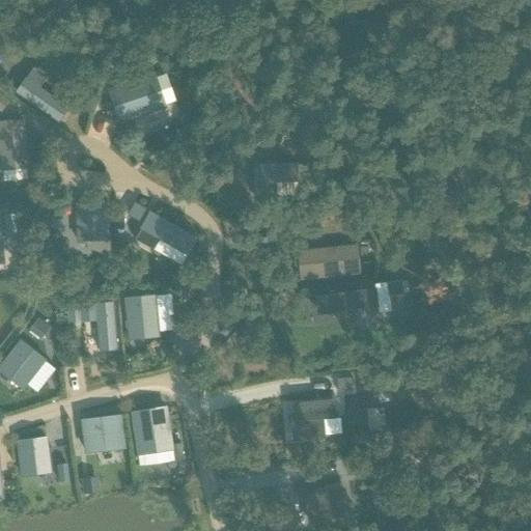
[(126,56),(113,60),(117,75),(131,70),(130,67),(126,56)]
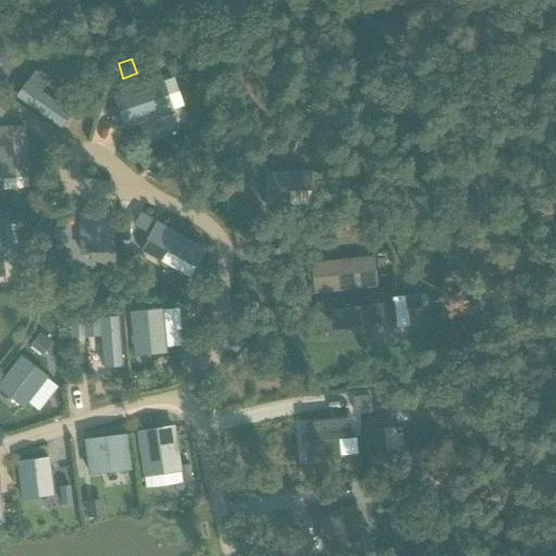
[(164,81),(117,97),(128,127),(174,112),(164,81)]
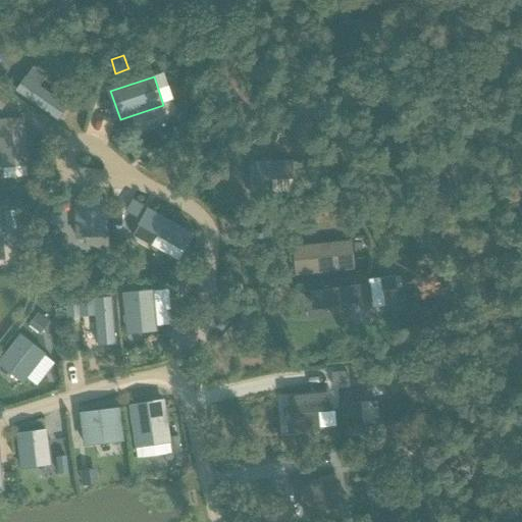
[(24,77),(15,92),(56,120),(65,106),(24,77)]
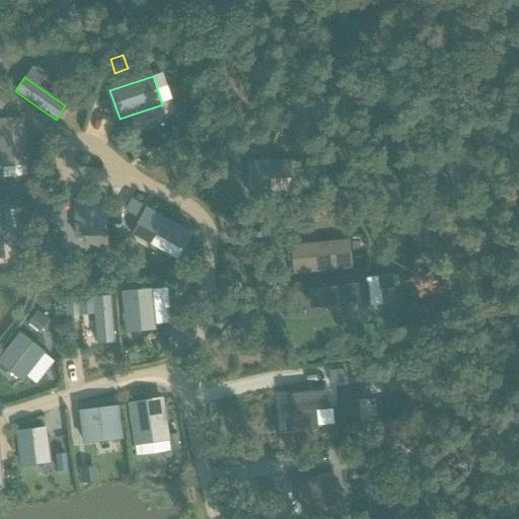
[(0,94),(0,108),(2,110),(9,100),(0,94)]
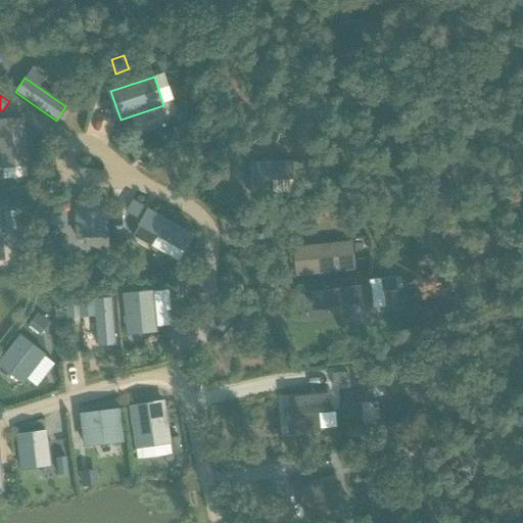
[(22,117),(0,120),(0,157),(27,155),(22,117)]
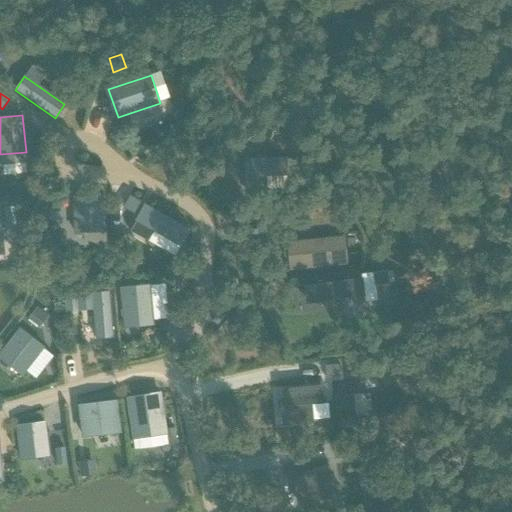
[(286,158),(246,159),(246,177),(286,176),(286,158)]
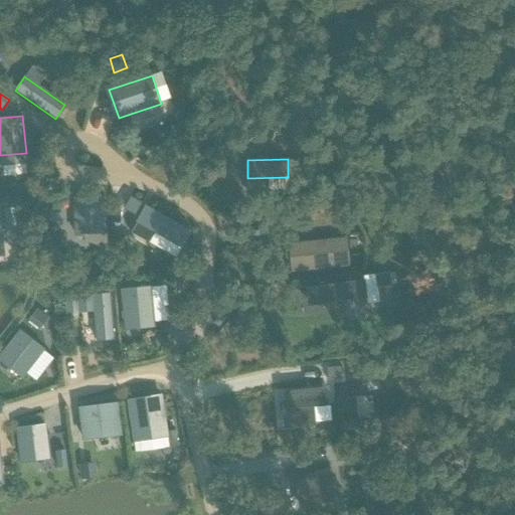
[(106,234),(107,197),(74,196),(73,234),(106,234)]
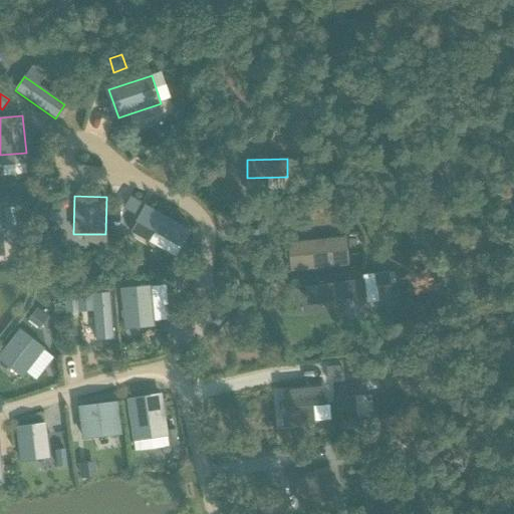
[(131,198),(124,208),(136,214),(141,204),(131,198)]
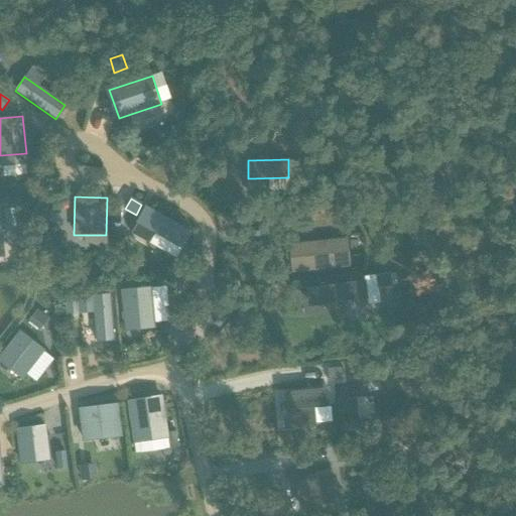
[(336,201),(325,203),(327,214),(338,212),(336,201)]
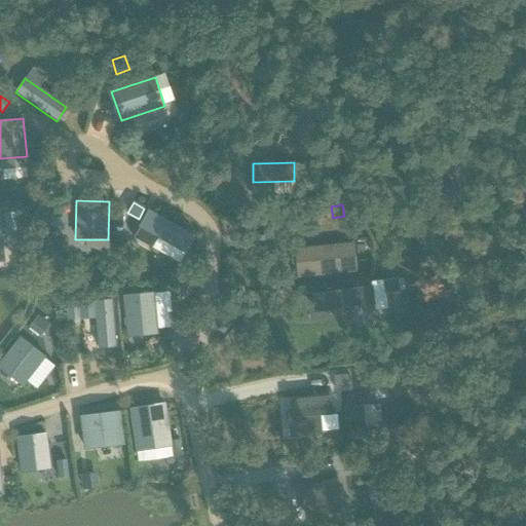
[(194,236),(148,211),(134,237),(152,249),(158,237),(185,253),(194,236)]
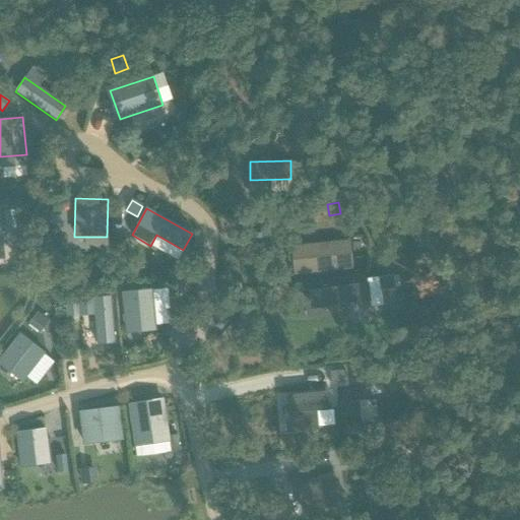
[(11,235),(12,209),(3,209),(1,235),(11,235)]
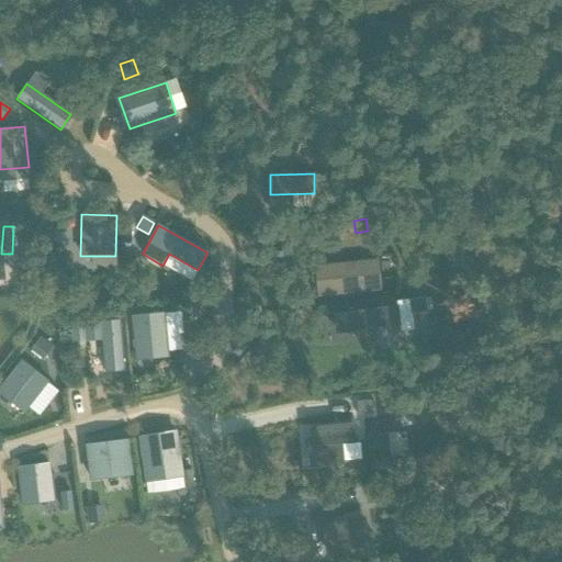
[(65,226),(53,227),(54,243),(66,242),(66,236),(65,226)]
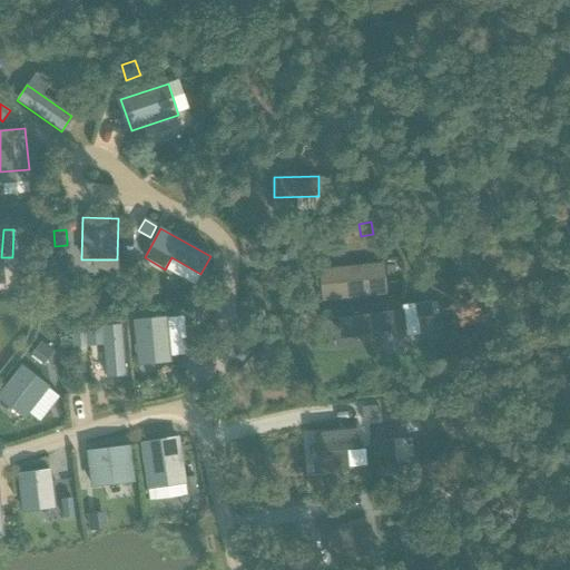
[(382,265),(335,269),(338,298),(385,294),(382,265)]
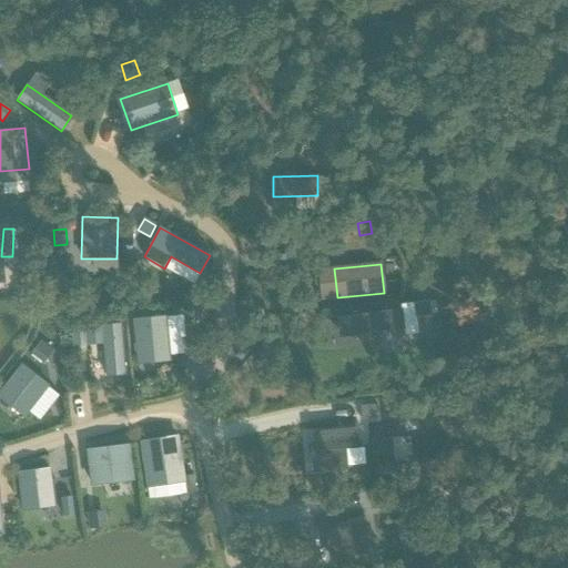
[(428,301),(415,303),(416,316),(429,314),(428,301)]
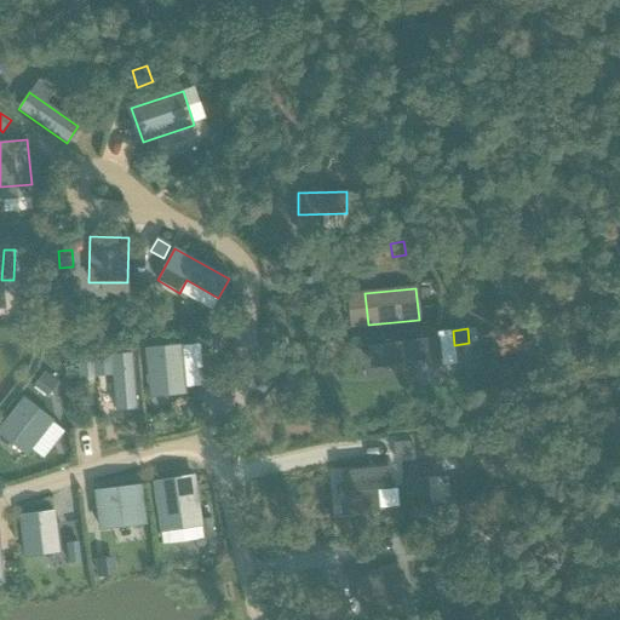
[(437,338),(371,346),(373,368),(441,359),(441,366),(457,365),(452,331),(437,333),(437,338)]
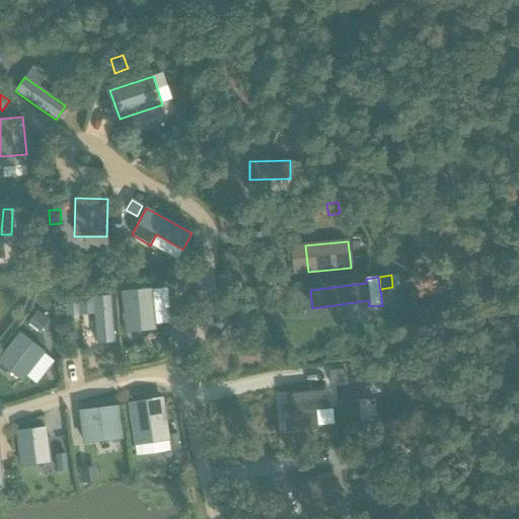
[(188,278),(175,279),(175,289),(189,287),(188,278)]
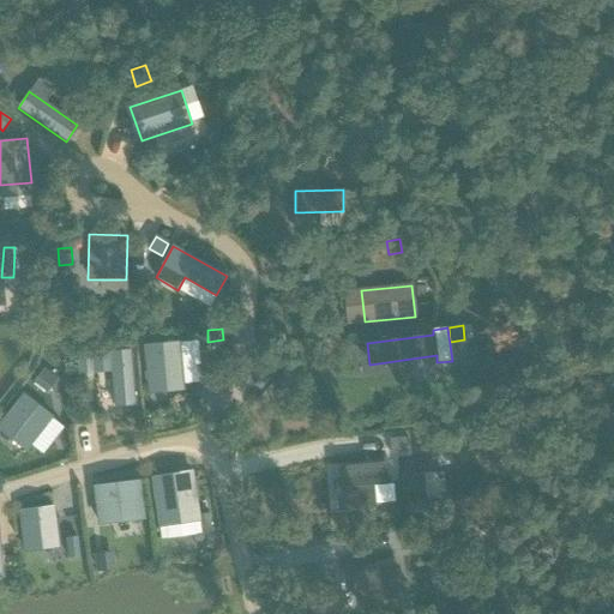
[(148,387),(184,385),(180,342),(144,345),(148,387)]
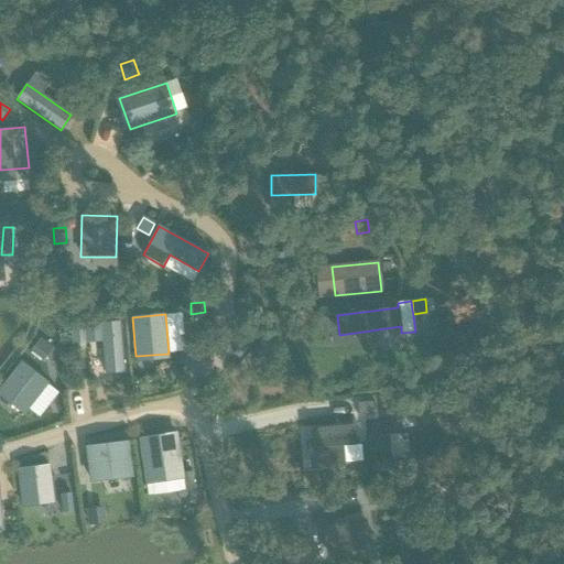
[(119,322),(101,324),(106,372),(123,371),(119,322)]
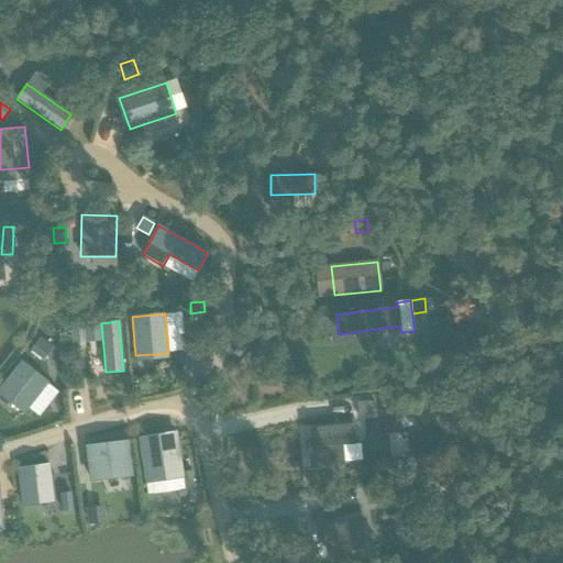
[(86,324),(70,326),(72,339),(87,338),(86,324)]
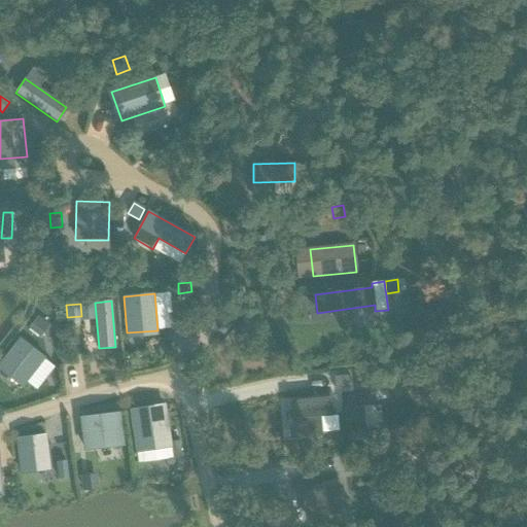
[(47,325),(38,318),(30,327),(40,335),(47,325)]
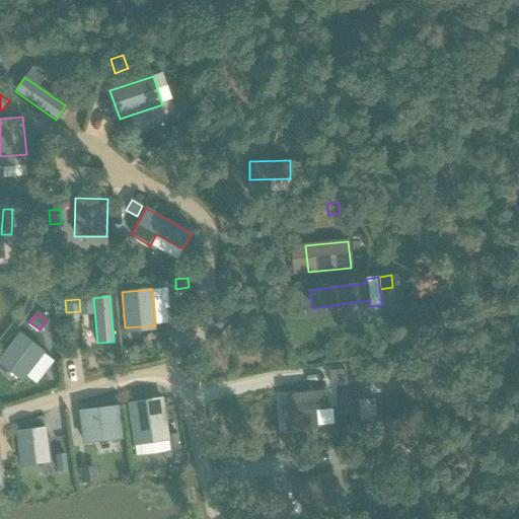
[(20,335),(0,359),(0,362),(10,371),(13,367),(24,376),(25,375),(35,384),(54,362),(43,353),(44,353),(20,335)]
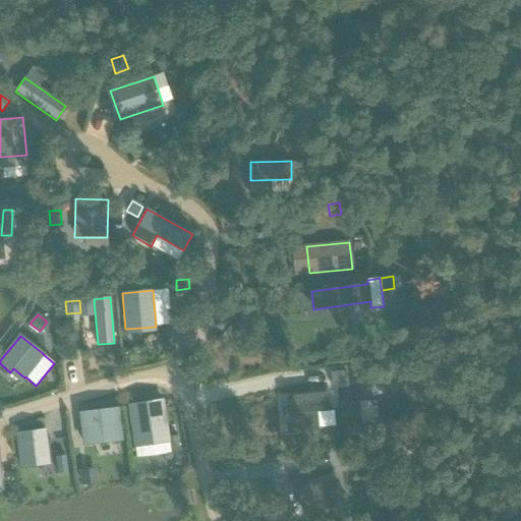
[(342,371),(331,372),(332,384),(343,383),(342,371)]
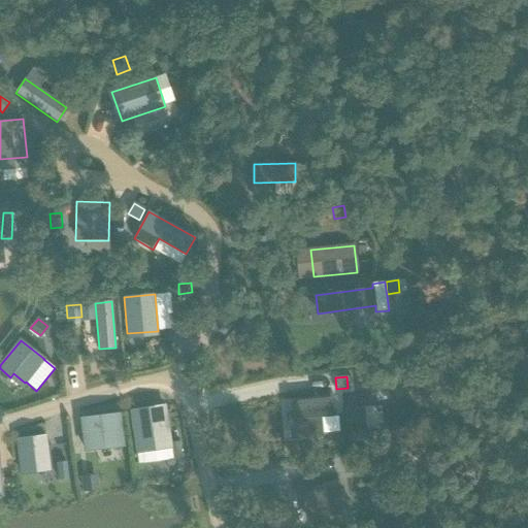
[(332,400),(290,403),(293,436),(322,434),(320,418),(333,417),(332,400)]
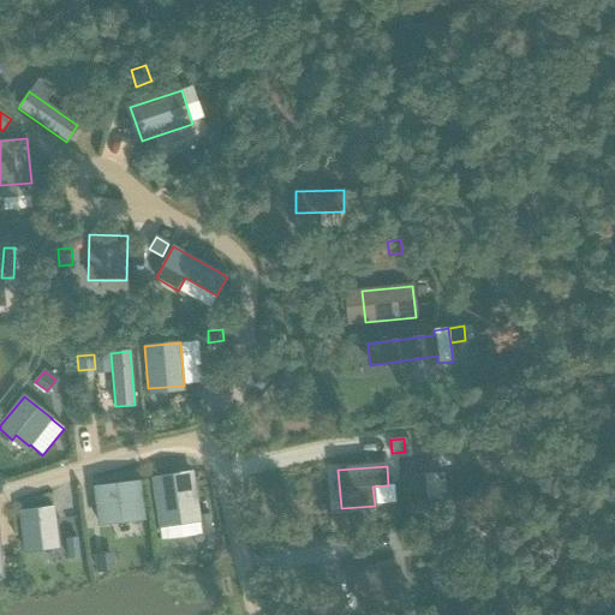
[(191,473),(153,478),(161,529),(162,538),(201,532),(212,531),(209,514),(197,515),(191,473)]
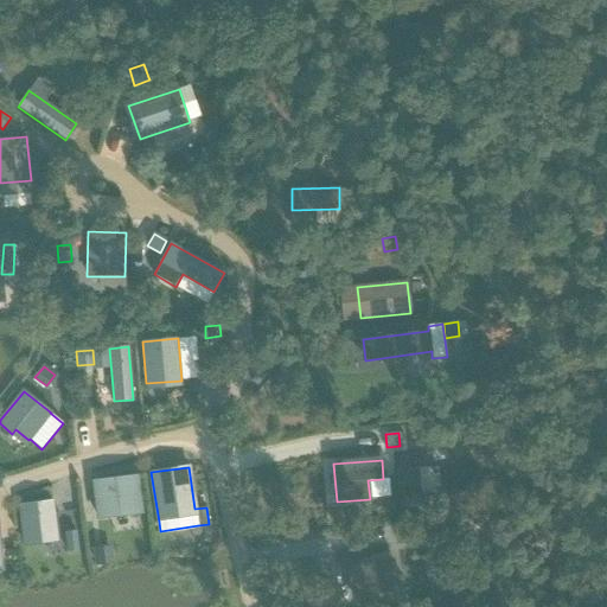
[(145,513),(140,474),(91,481),(96,519),(145,513)]
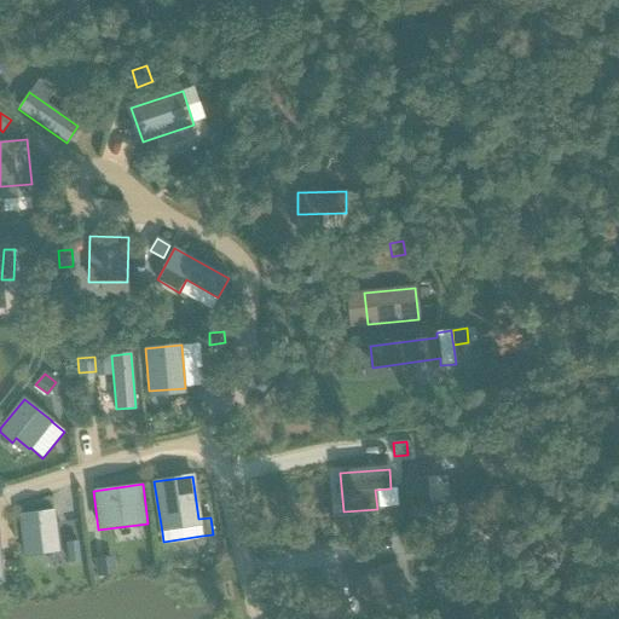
[(53,512),(21,515),(25,555),(41,554),(41,547),(57,544),(53,512)]
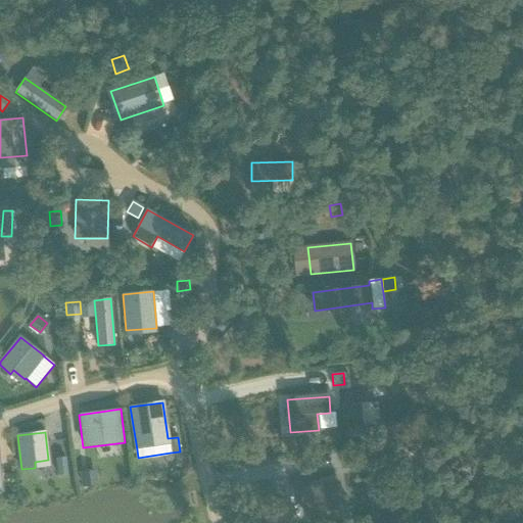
[(377,445),(365,448),(367,460),(379,458),(377,445)]
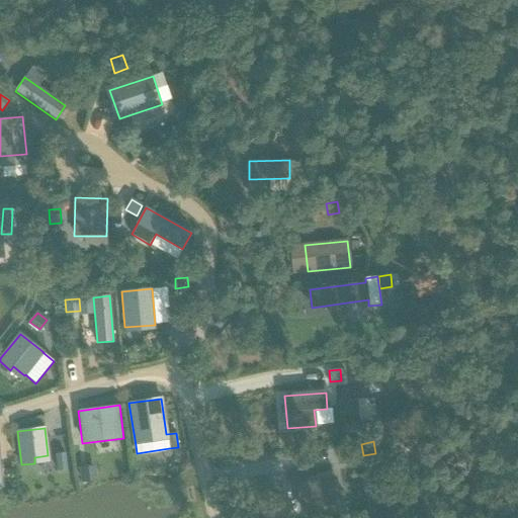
[(58,470),(67,469),(65,453),(56,454),(58,470)]
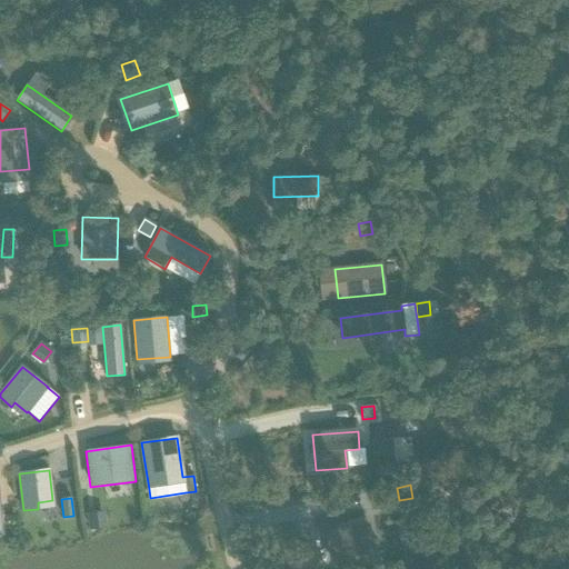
[(102,511),(88,512),(90,530),(105,528),(102,511)]
